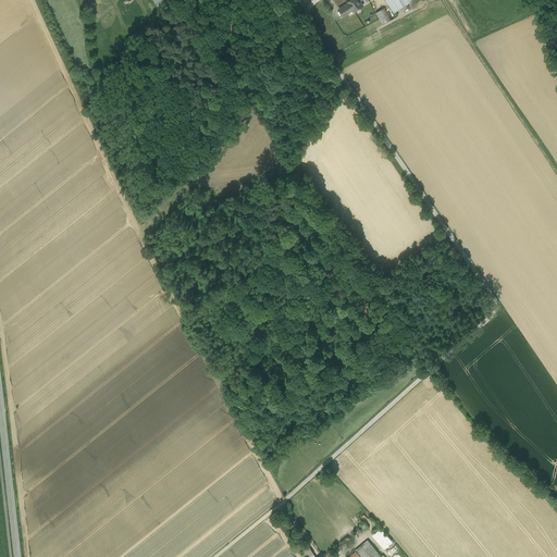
[(348,2),(338,9),(344,15),(354,10),(355,11),(359,8),(362,5),(360,2),(358,0),(350,0),(348,1),(348,2)]
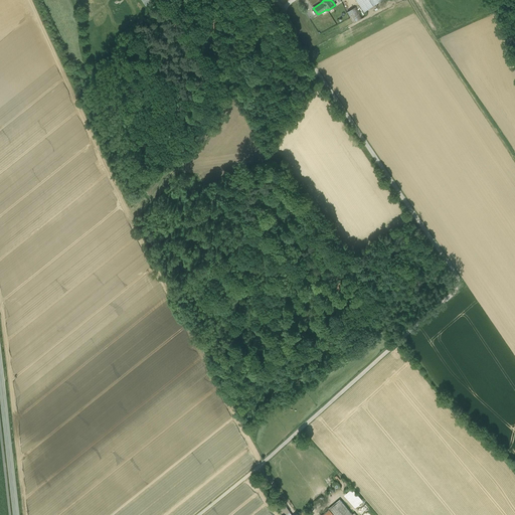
[(357,0),(364,11),(373,5),(373,6),(381,0),(357,0)]
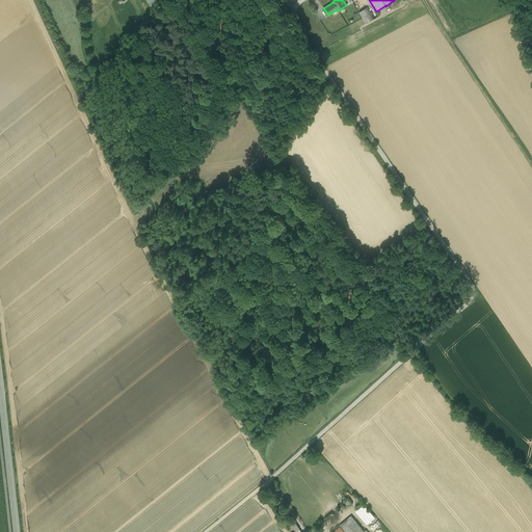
[(370,8),(362,14),(369,24),(377,19),(370,8)]
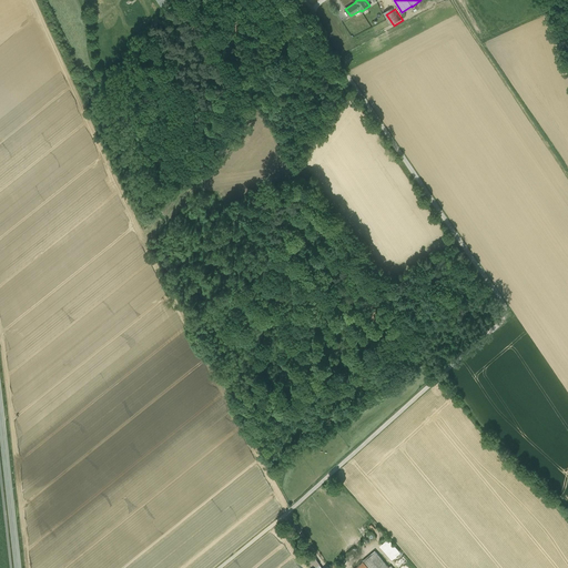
[(399,553),(387,539),(381,545),(393,558),(399,553)]
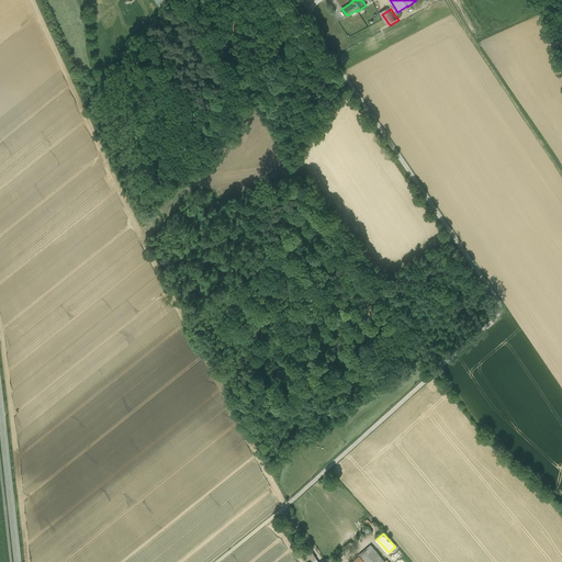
[(371,546),(351,561),(384,561),(371,546)]
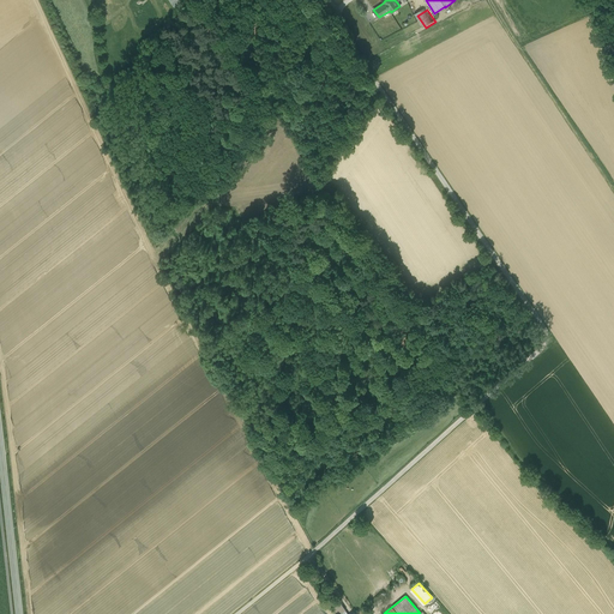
[(348,613),(341,602),(333,607),(337,613),(348,613)]
